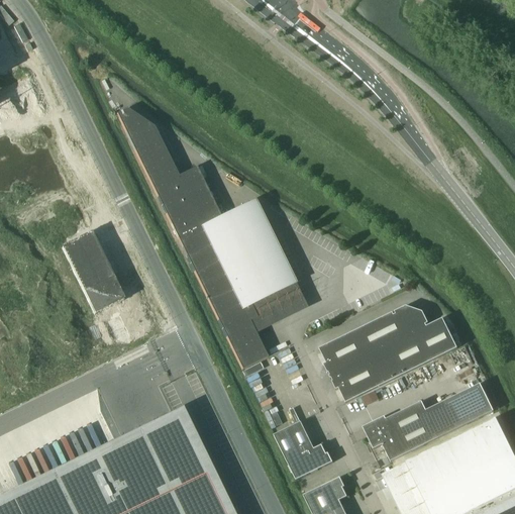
[(252,303),(296,282),(259,205),(250,203),(223,216),(198,166),(180,175),(156,125),(129,108),(130,108),(129,107),(118,112),(243,368),(269,355),(251,319),(259,316),(252,303)]
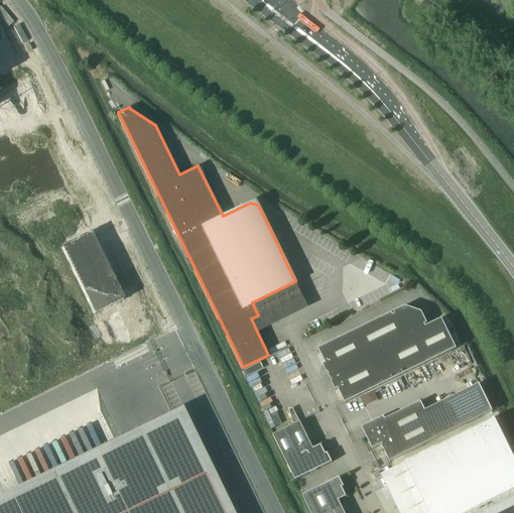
[(355,330),(381,383),(459,346),(443,315),(429,324),(428,322),(429,321),(423,309),(407,303),(395,309),(396,310),(394,311),(393,310),(355,330)]
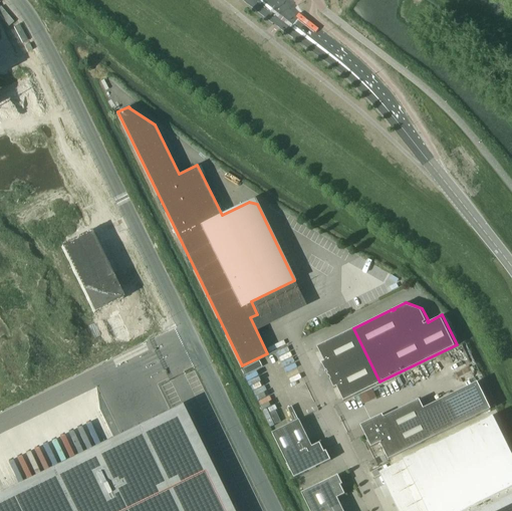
[(345,399),(379,381),(353,328),(319,344),(326,359),(323,360),(327,368),(328,368),(330,371),(329,371),(330,374),(331,374),(332,376),(331,377),(335,386),(338,385),(345,399)]
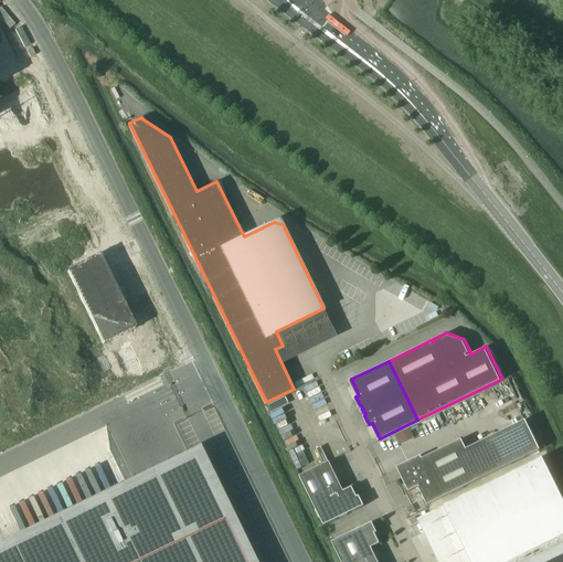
[(428,504),(541,447),(527,417),(468,447),(463,437),(424,456),(422,454),(409,460),(410,464),(403,467),(406,474),(403,476),(410,489),(420,485),(428,504)]
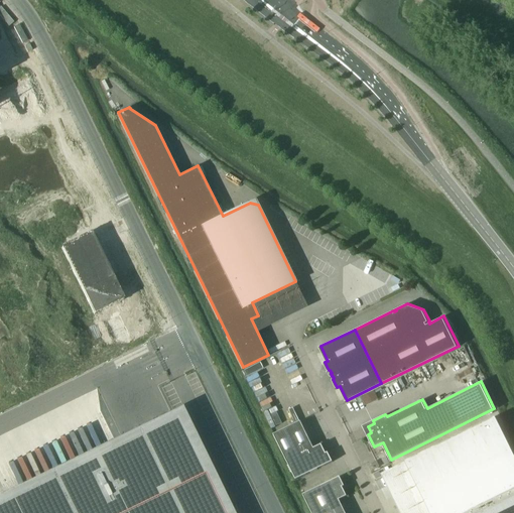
[(236,512),(183,404),(0,494),(0,512),(236,512)]
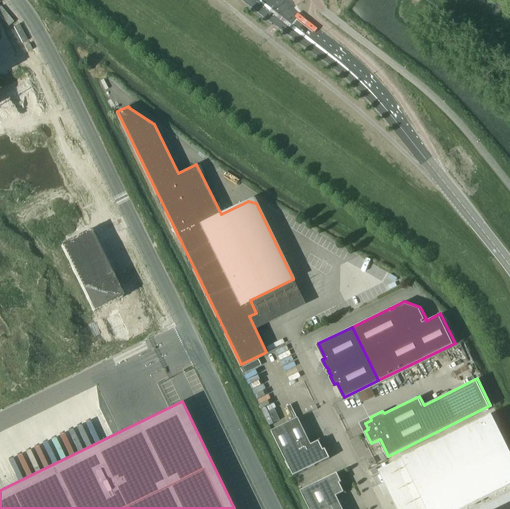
[(405,457),(430,508),(456,508),(509,482),(509,451),(492,414),(405,457)]
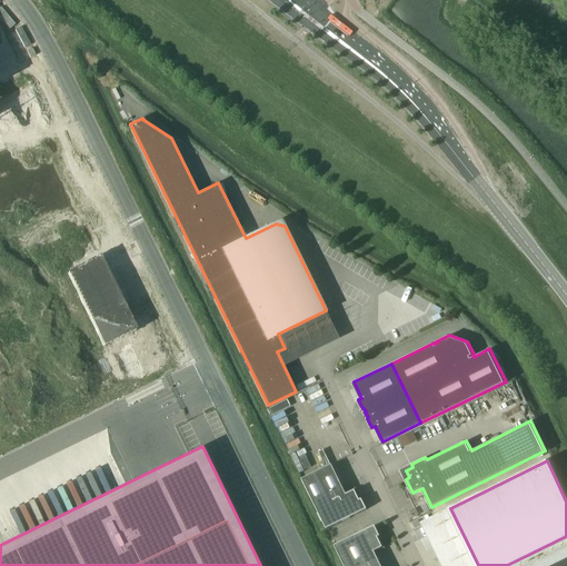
[(304,477),(328,527),(344,519),(345,519),(352,515),(368,507),(364,497),(361,498),(356,488),(348,492),(334,463),(304,477)]
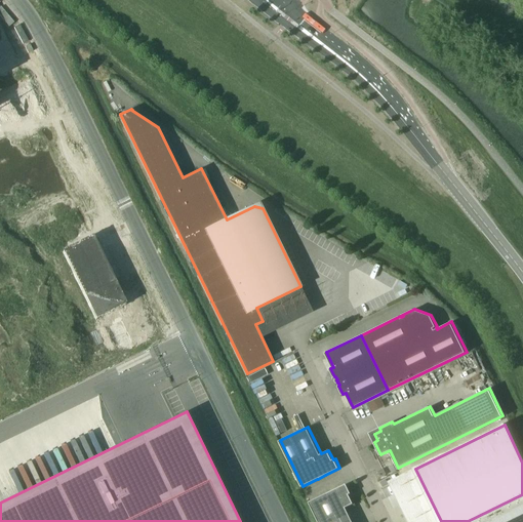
[(378,470),(381,475),(388,472),(385,467),(378,470)]
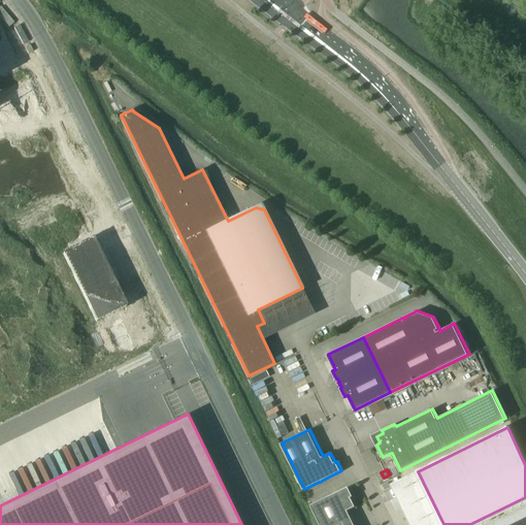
[(311,504),(322,524),(356,524),(349,510),(357,505),(352,496),(354,495),(350,486),(311,504)]
